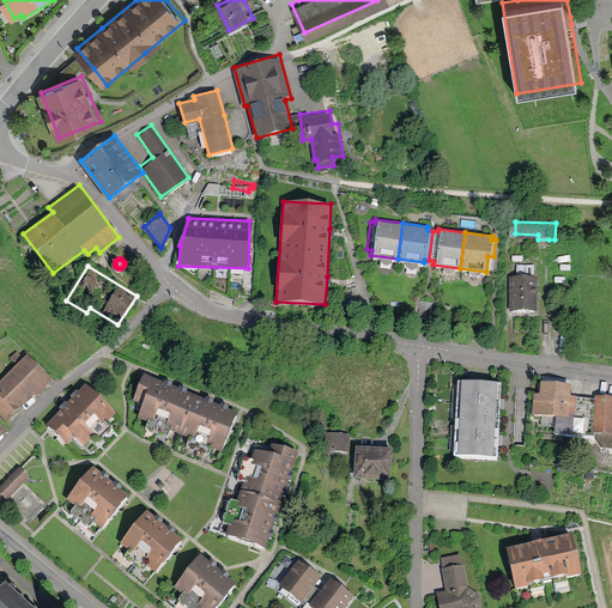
[(540,274),(514,274),(513,309),(540,309),(540,274)]
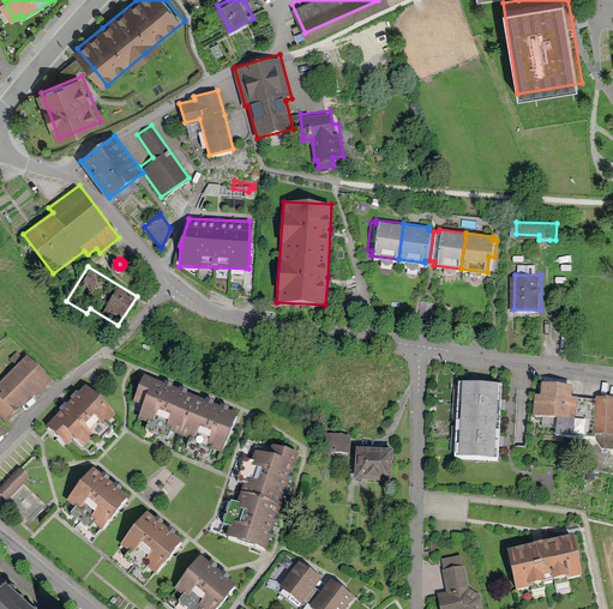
[(0,411),(7,418),(11,415),(36,391),(38,393),(55,377),(30,350),(0,378),(0,411)]
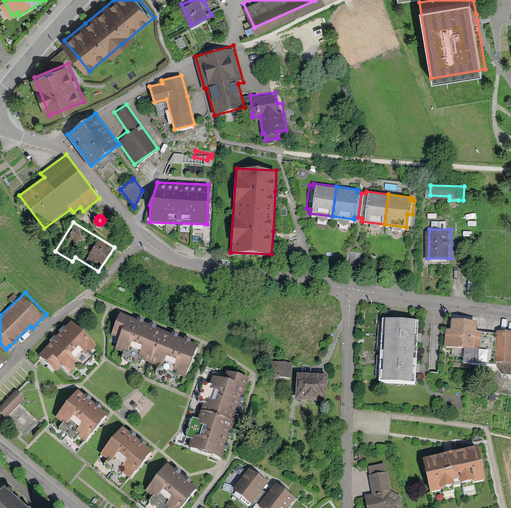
[(139,359),(144,361),(158,325),(118,310),(108,334),(117,338),(114,346),(121,349),(119,355),(137,362),(139,359)]
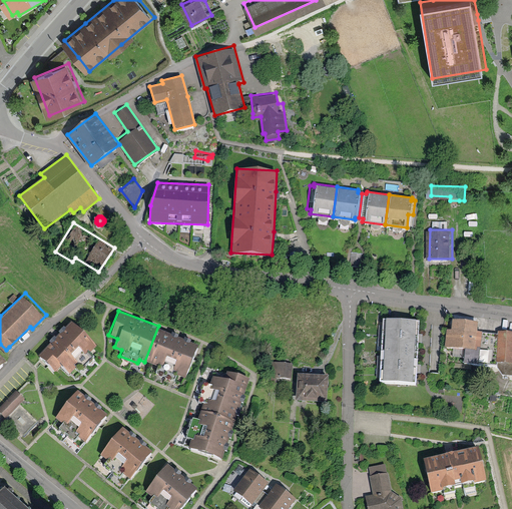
[(419,320),(382,318),(379,383),(415,384),(416,366),(418,338),(419,320)]
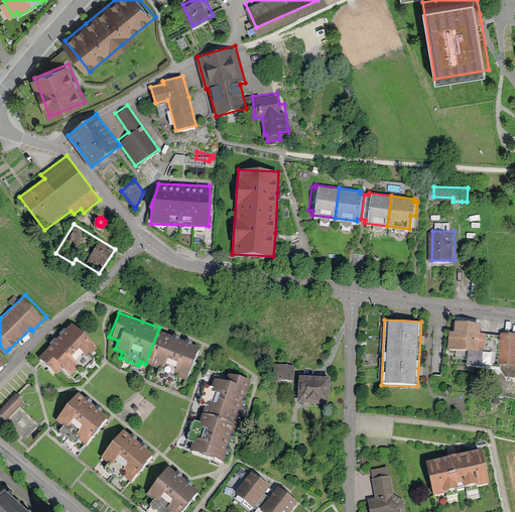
[(479,323),(454,321),(453,330),(447,330),(446,348),(467,349),(481,350),(482,333),(478,332),(479,323)]
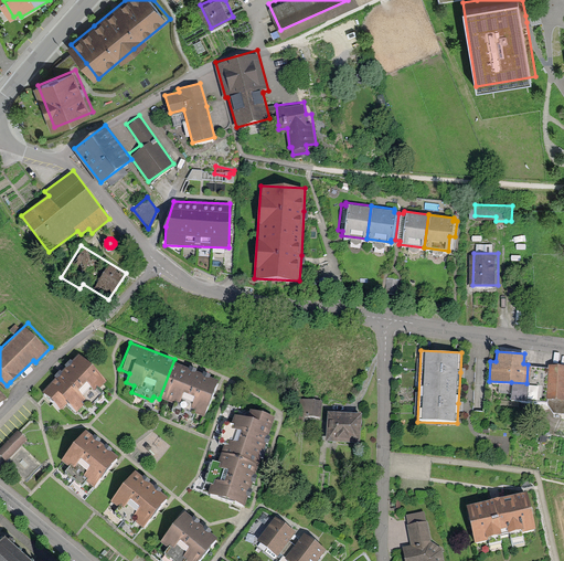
[(62,370),(42,394),(46,398),(60,410),(65,403),(75,412),(77,410),(81,405),(85,410),(102,391),(96,387),(103,379),(75,355),(68,363),(62,370)]
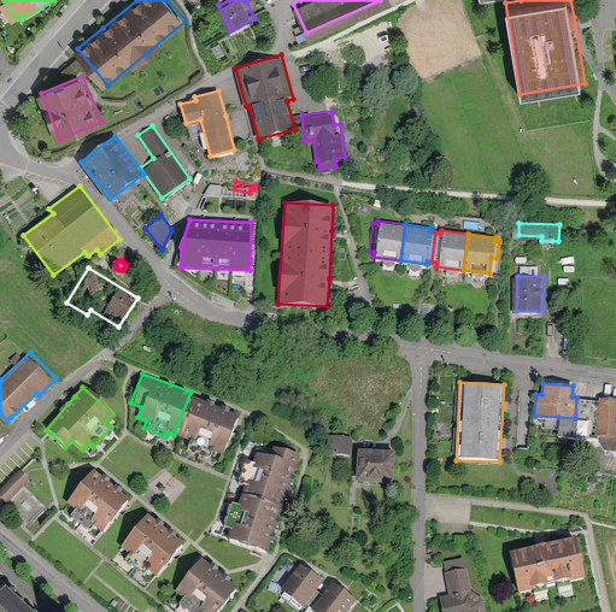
[(239,411),(191,392),(174,435),(186,440),(183,446),(209,455),(211,451),(222,454),(239,411)]
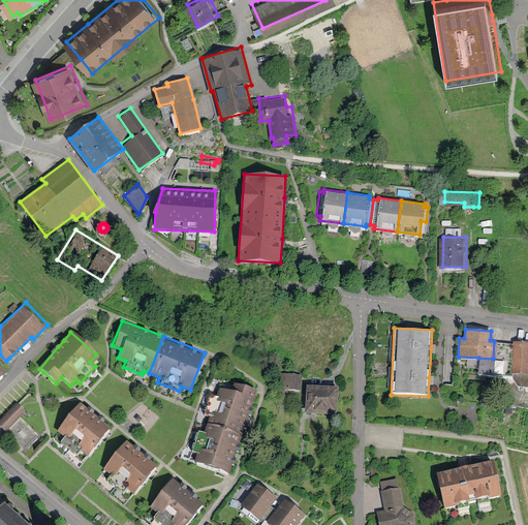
[(527,339),(513,339),(513,342),(510,372),(519,383),(527,383),(527,339)]
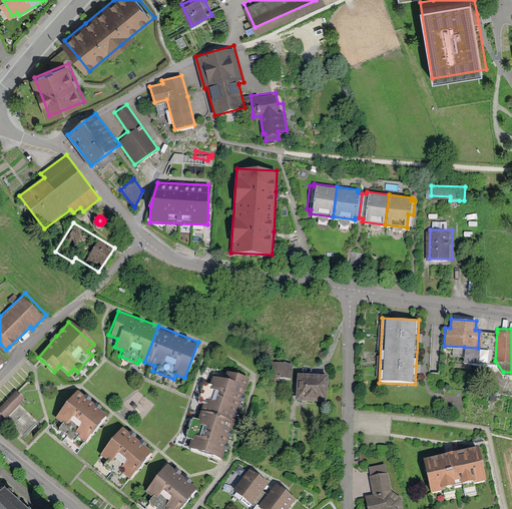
[(497,332),(479,331),(478,348),(464,347),(463,359),(495,361),(497,332)]
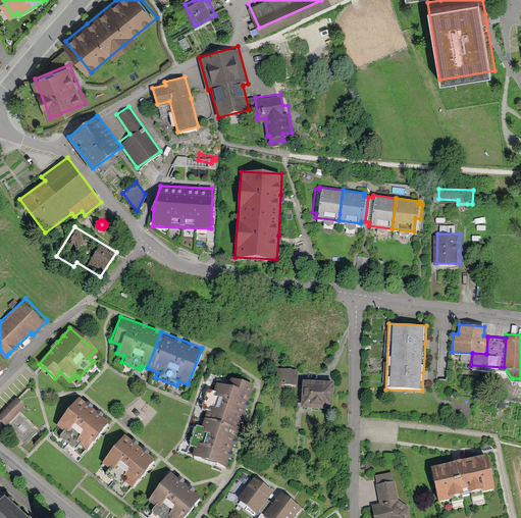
[(293,366),(274,366),(273,381),(293,381),(293,373),(293,366)]
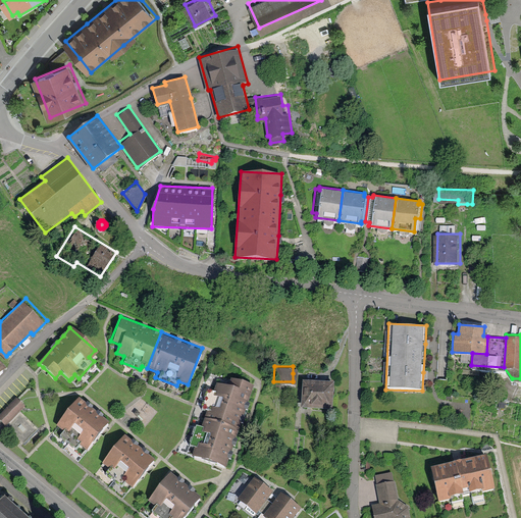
[(254,384),(230,377),(227,385),(215,381),(212,390),(208,389),(202,408),(206,409),(204,416),(241,427),(254,384)]
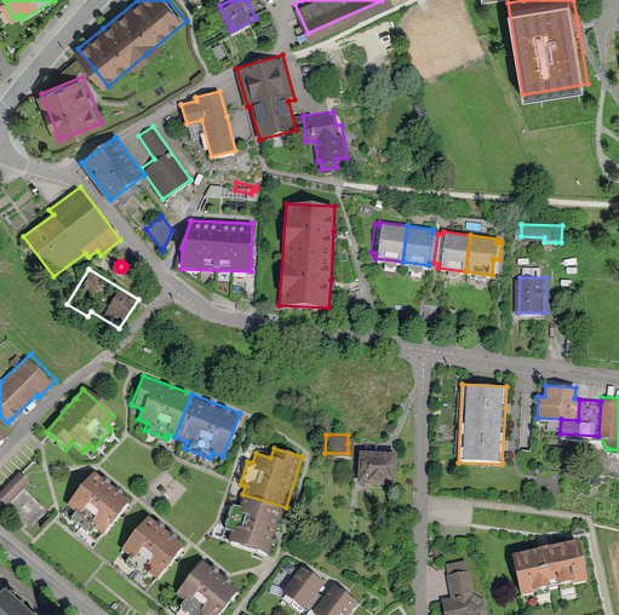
[(394,452),(357,450),(356,483),(393,484),(394,452)]
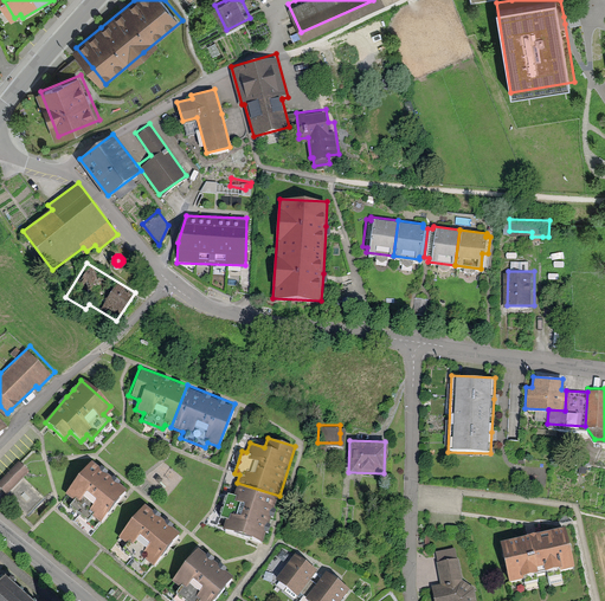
[(32,470),(21,459),(0,479),(5,485),(30,511),(46,495),(27,475),(32,470)]
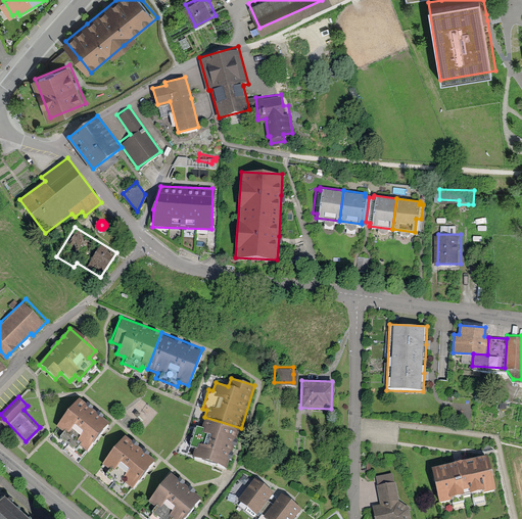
[(106,422),(75,398),(54,425),(60,430),(56,434),(76,449),(79,443),(86,449),(106,422)]
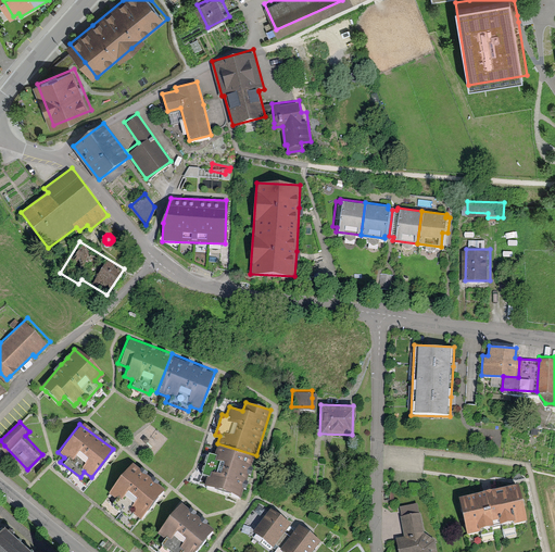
[(243,496),(256,455),(217,443),(213,455),(205,453),(199,472),(206,475),(204,483),(243,496)]
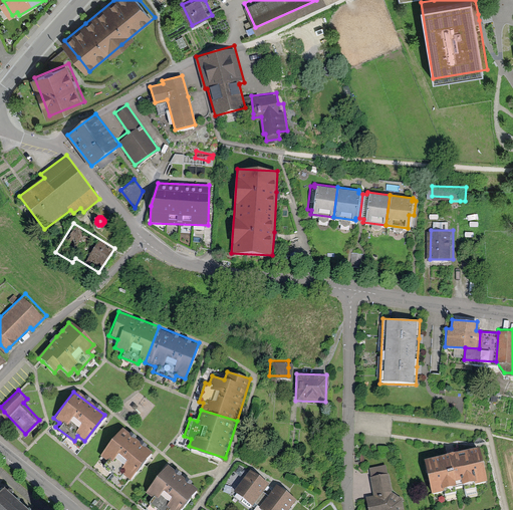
[(151,452),(119,429),(99,455),(105,460),(101,464),(120,478),(123,473),(131,478),(151,452)]
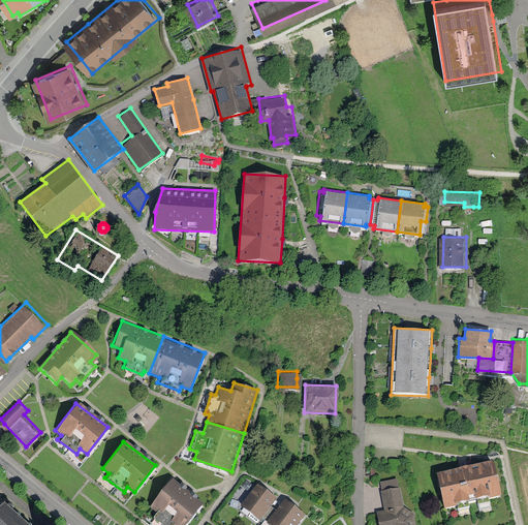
[(493,462),(434,475),(441,507),(500,495),(493,462)]
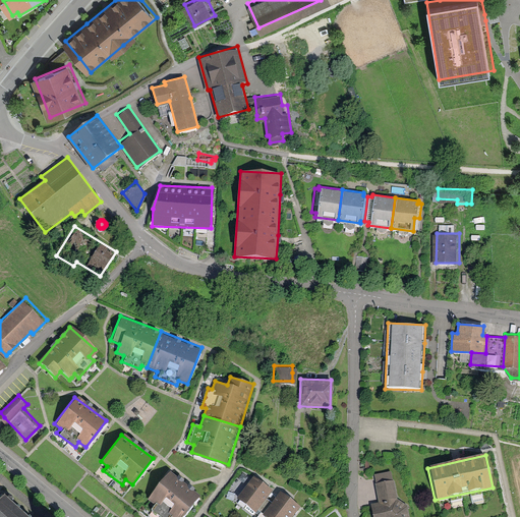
[(180,516),(199,493),(168,469),(148,496),(154,500),(150,505),(166,516),(169,516),(172,514),(176,516),(180,516)]
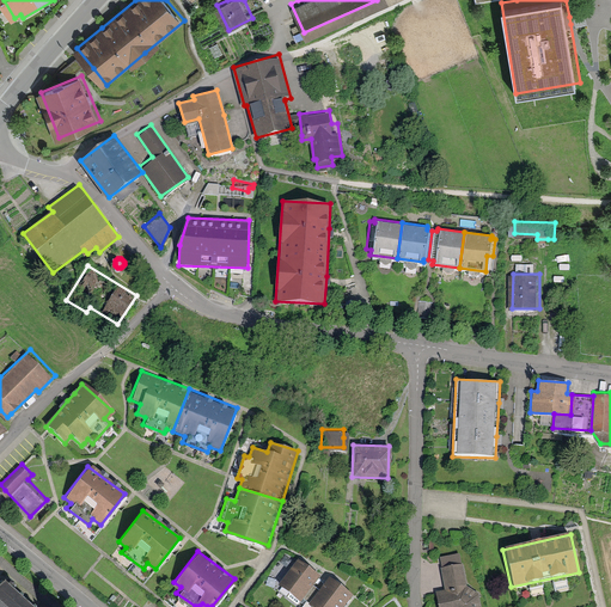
[(481,606),(480,590),(464,582),(459,553),(439,557),(444,590),(437,592),(438,606),(481,606)]
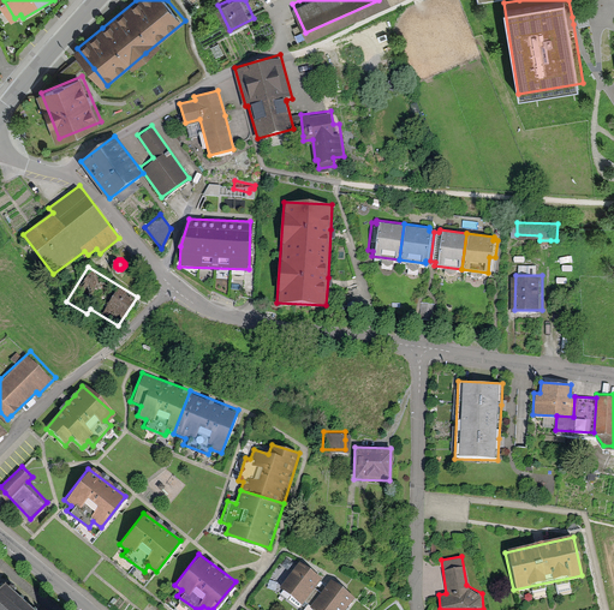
[(320,575),(298,560),(280,585),(302,599),(304,596),(313,585),(320,575)]
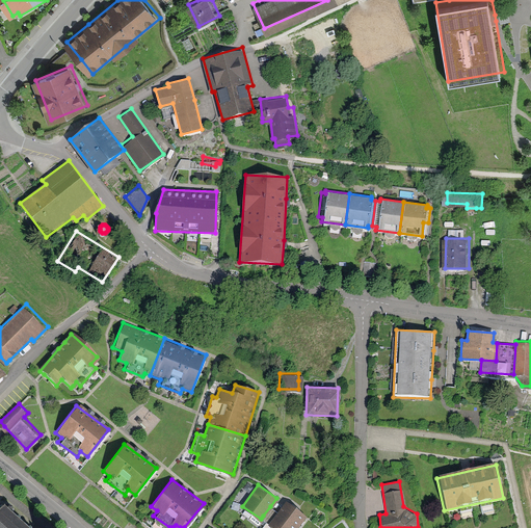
[(296,527),(307,515),(286,499),(277,511),(270,521),(268,524),(274,527),(296,527)]
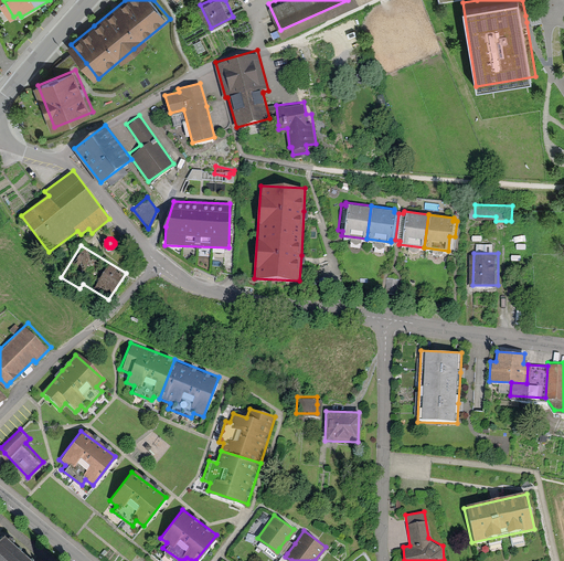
[(295,543),(287,538),(279,548),(287,553),(295,543)]
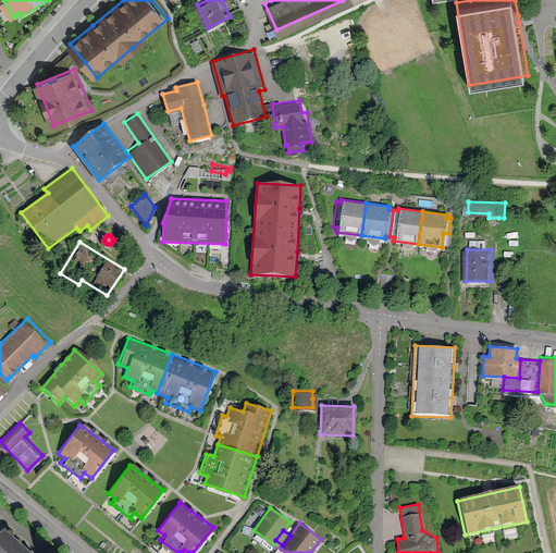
[(27,552),(2,532),(0,535),(0,552),(27,552)]
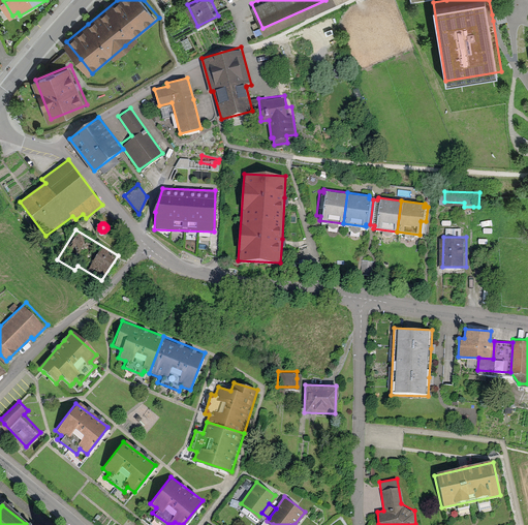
All buildings are outlined.
